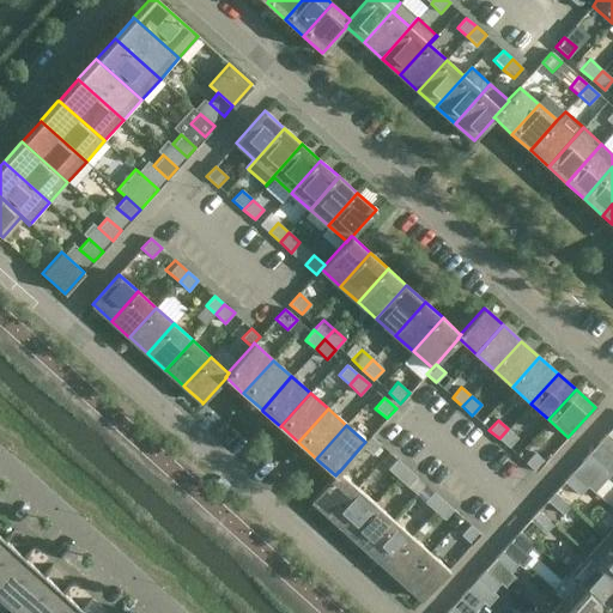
[(517,437),(508,429),(499,438),(509,448),(517,437)]
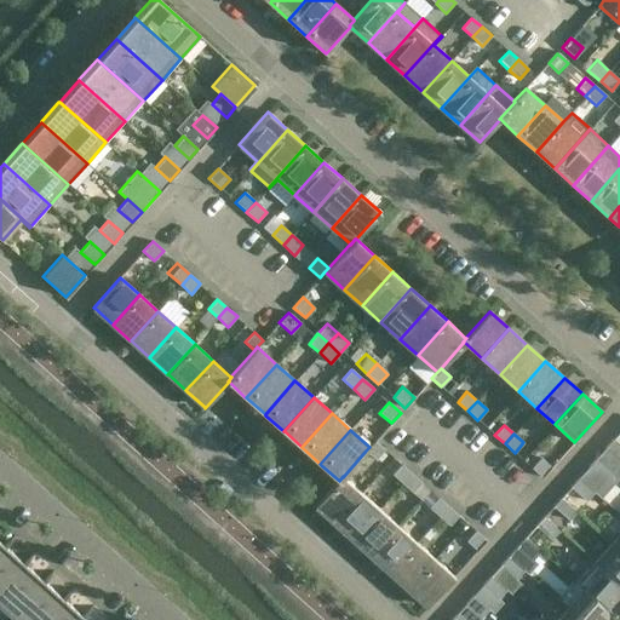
[(619,445),(613,438),(606,447),(619,460),(619,445)]
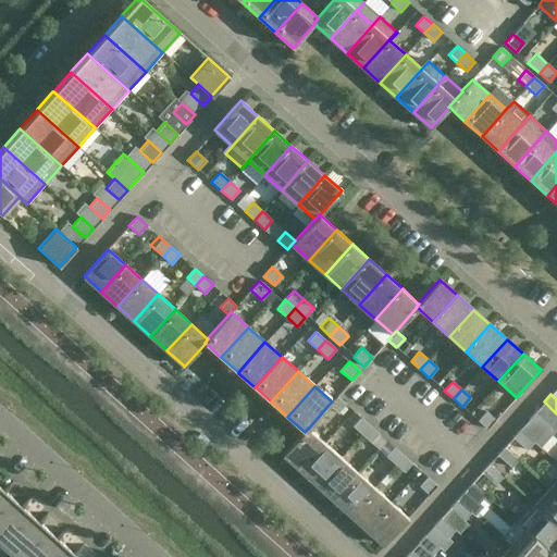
[(337,396),(332,401),(329,405),(337,413),(345,404),(337,396)]
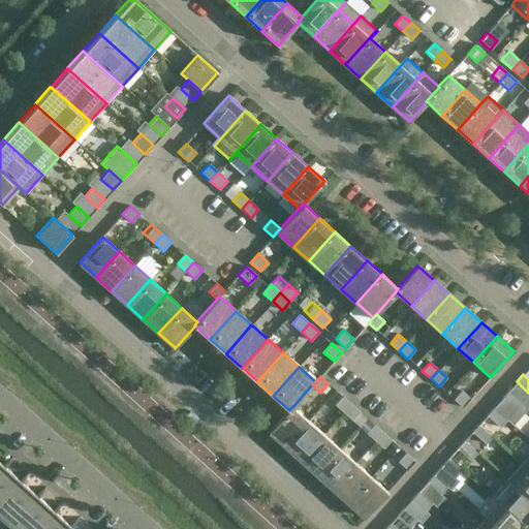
[(470,399),(461,391),(454,399),(463,407),(470,399)]
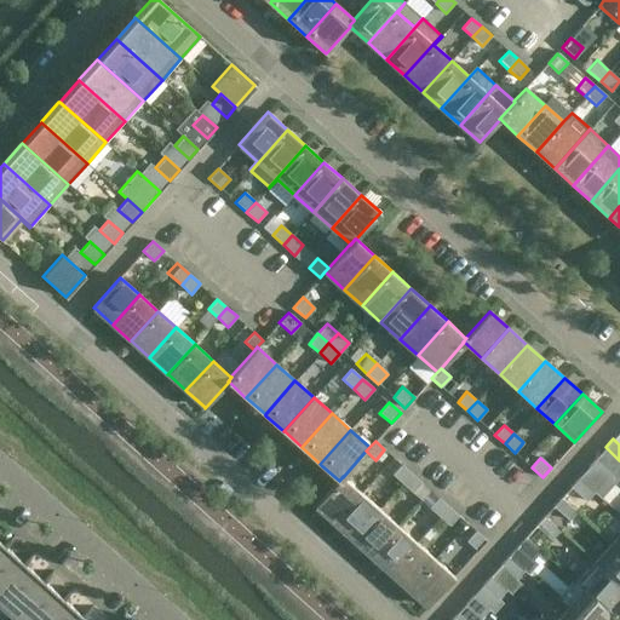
[(618,478),(596,458),(578,478),(593,492),(601,498),(618,478)]
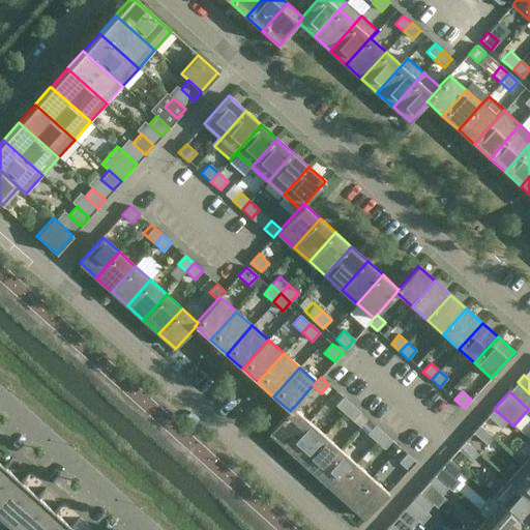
[(344,413),(352,405),(344,398),(335,406),(344,413)]
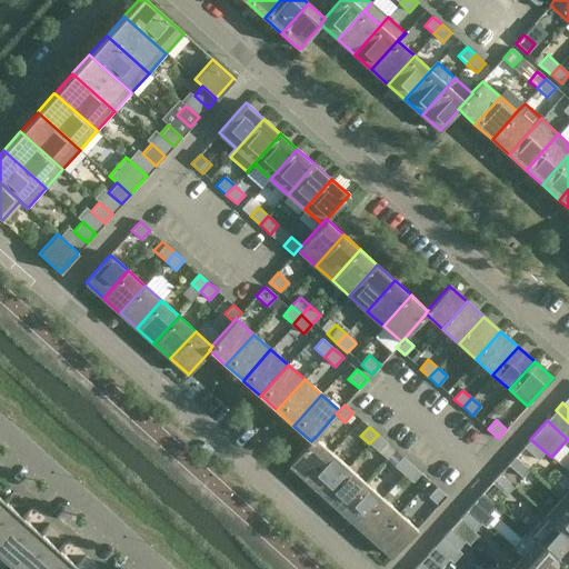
[(379,452),(387,442),(378,435),(369,443),(379,452)]
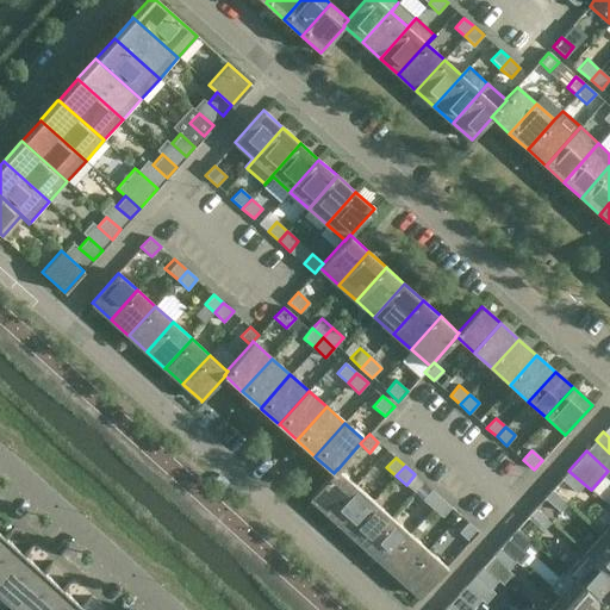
[(328,514),(329,515),(355,485),(337,470),(337,468),(334,473),(332,472),(324,481),(310,498),(311,498),(328,514)]
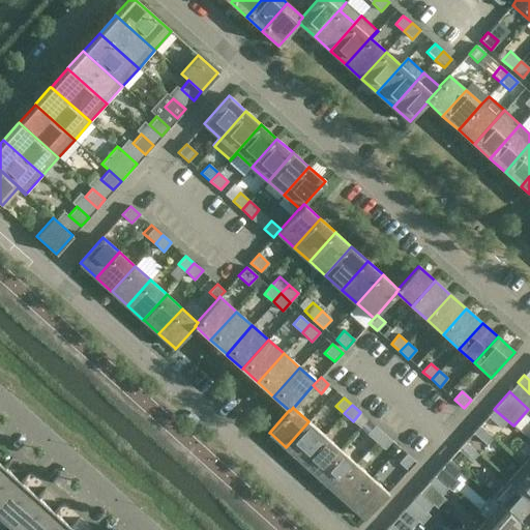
[(507,420),(494,409),(488,416),(501,428),(507,420)]
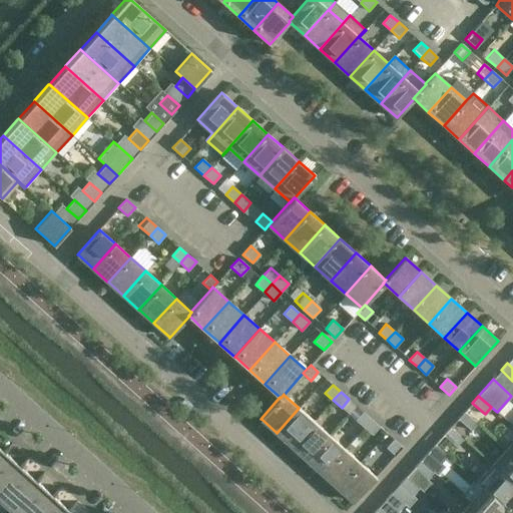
[(299,408),(277,433),(278,434),(291,446),(292,447),(314,422),(299,408)]
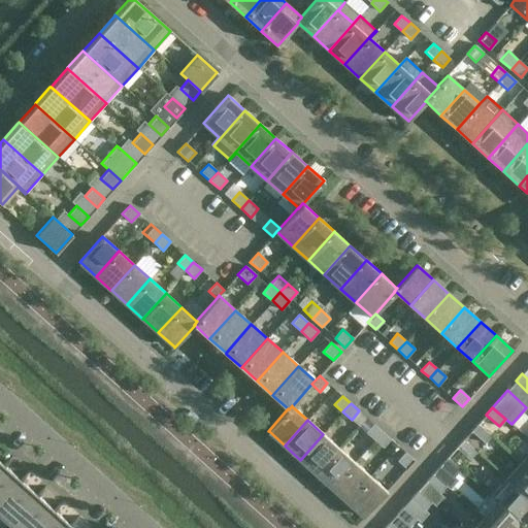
[(491,435),(477,423),(471,431),(485,442),(491,435)]
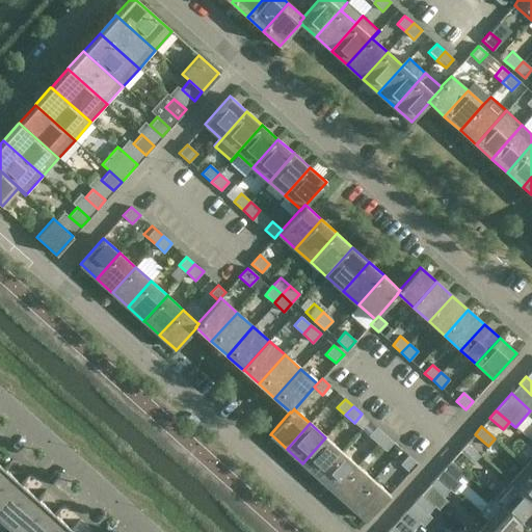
[(377,444),(384,434),(376,427),(369,435),(377,444)]
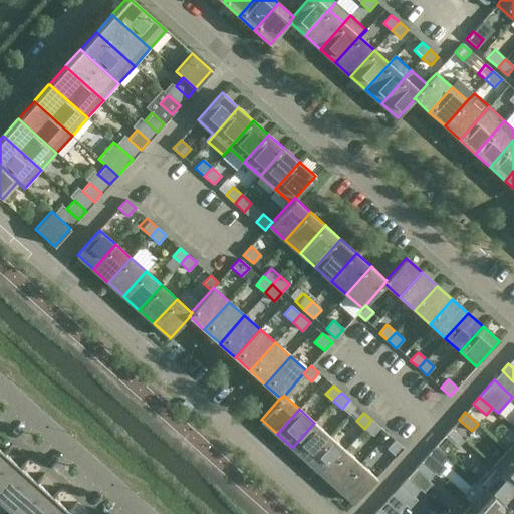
[(372,436),(380,428),(371,420),(364,429),(372,436)]
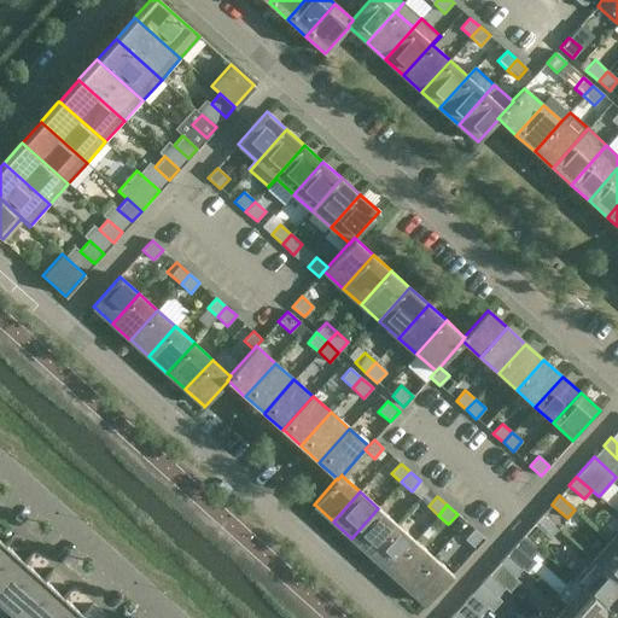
[(378,508),(351,538),(353,538),(368,553),(369,554),(396,524),(378,508)]
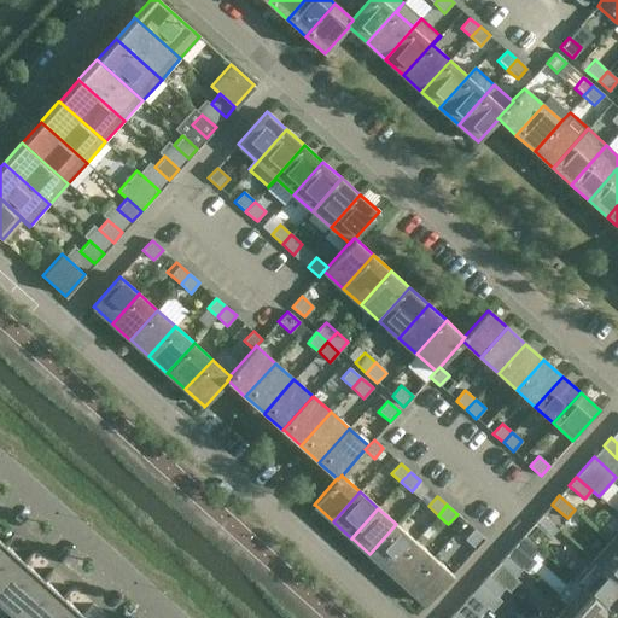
[(558,529),(542,514),(534,524),(549,537),(558,529)]
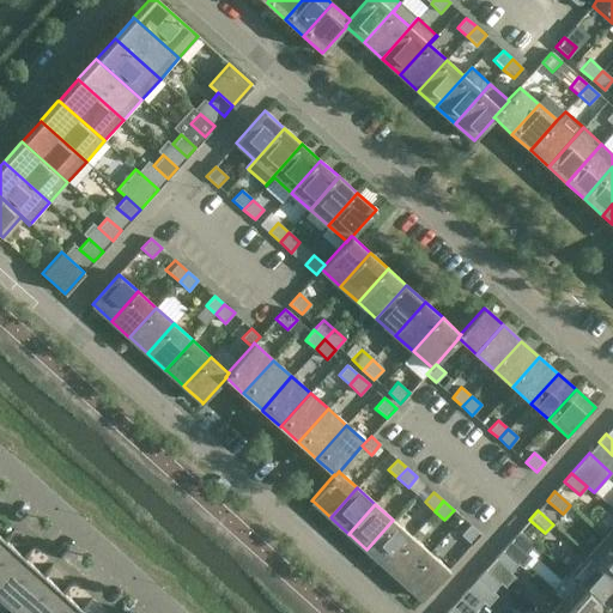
[(393,520),(366,550),(368,551),(383,565),(384,566),(412,536),(393,520)]
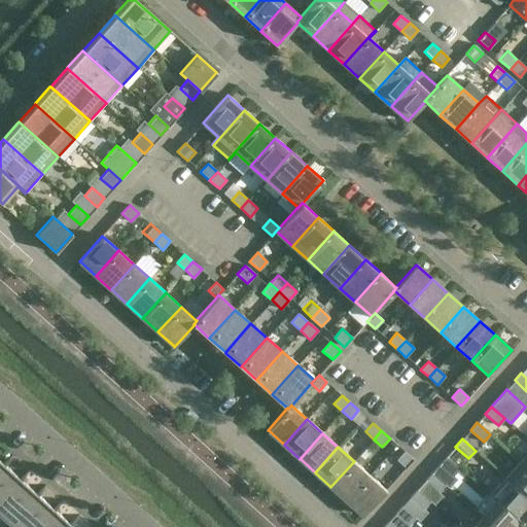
[(414,459),(405,451),(396,459),(406,468),(414,459)]
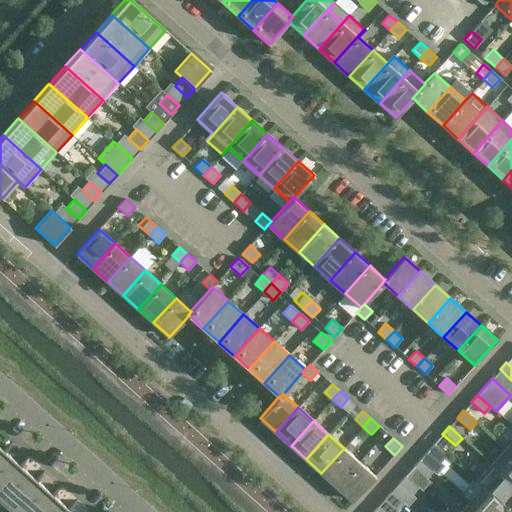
[(447,455),(434,443),(427,450),(440,462),(447,455)]
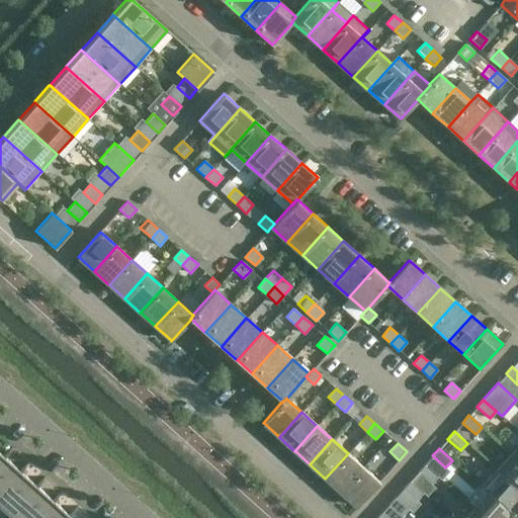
[(348,453),(325,479),(326,480),(340,492),(341,492),(363,467),(348,453)]
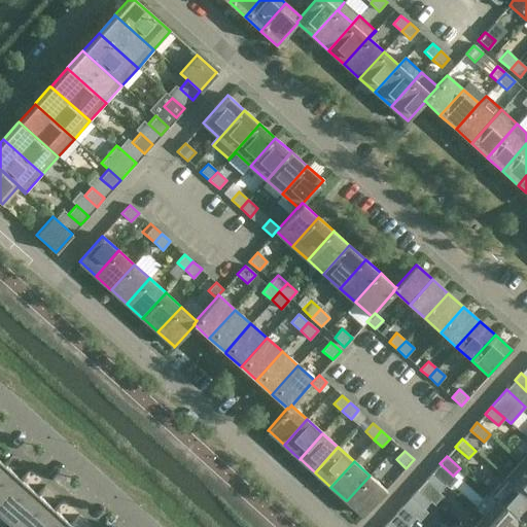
[(526,467),(519,461),(504,478),(526,497),(526,467)]
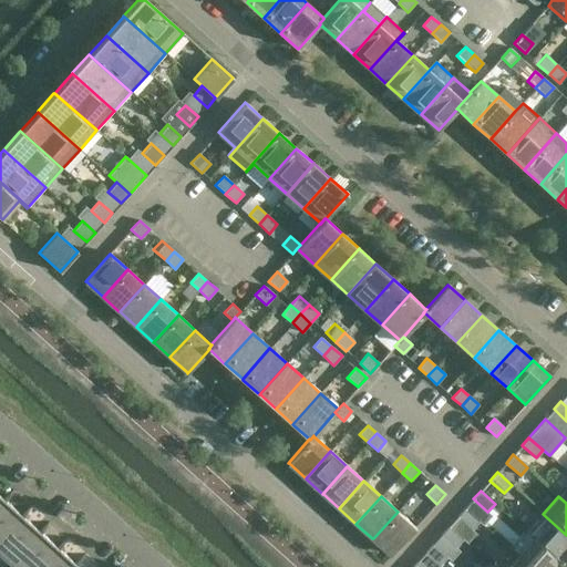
[(6,500),(0,505),(0,540),(22,516),(6,500)]
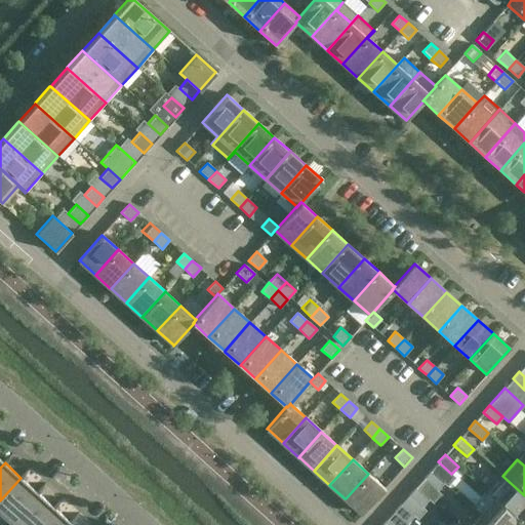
[(443,483),(430,471),(423,478),(437,490),(443,483)]
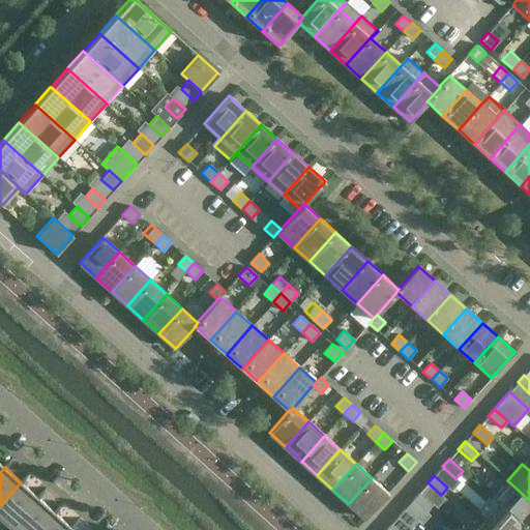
[(372,478),(349,503),(349,504),(363,517),(364,519),(388,493),(372,478)]
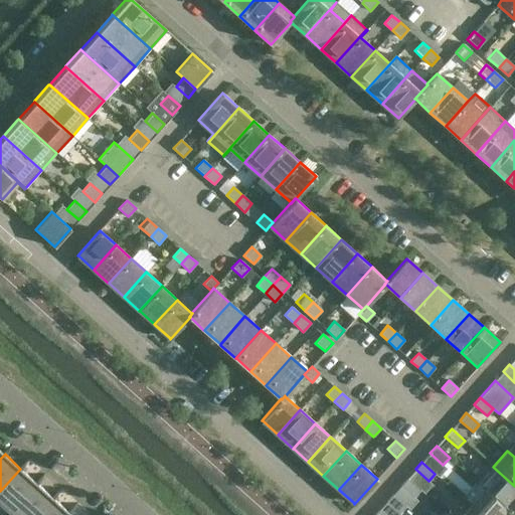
[(514,513),(514,486),(493,467),(478,484),(492,497),(493,496),(514,514),(514,513)]
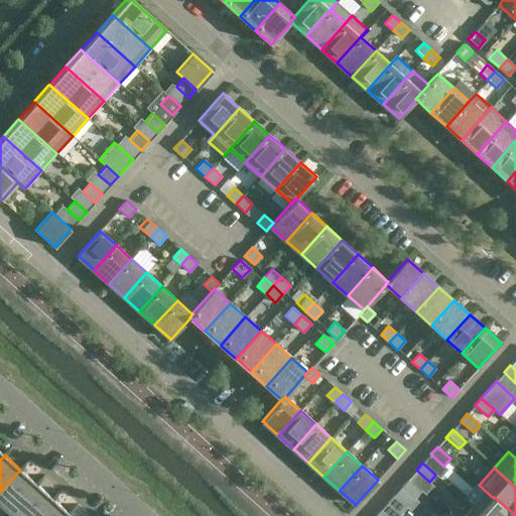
[(20,470),(0,492),(0,504),(10,514),(36,484),(20,470)]
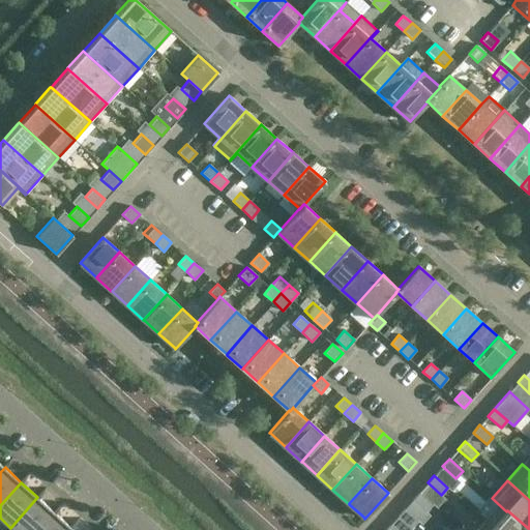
[(433,504),(419,492),(412,499),(427,511),(433,504)]
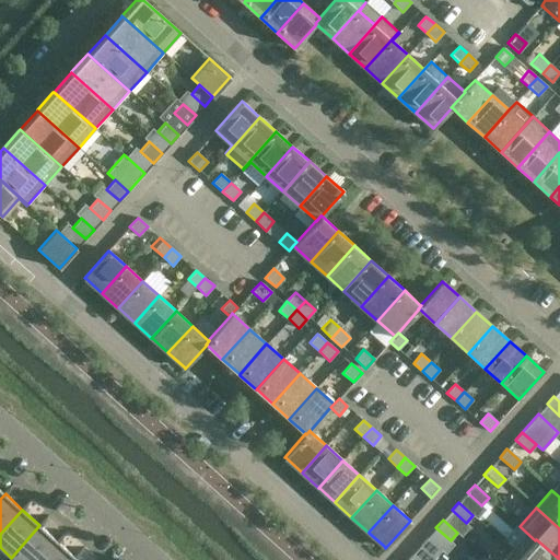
[(11,558),(13,559),(39,559),(57,540),(39,525),(11,558)]
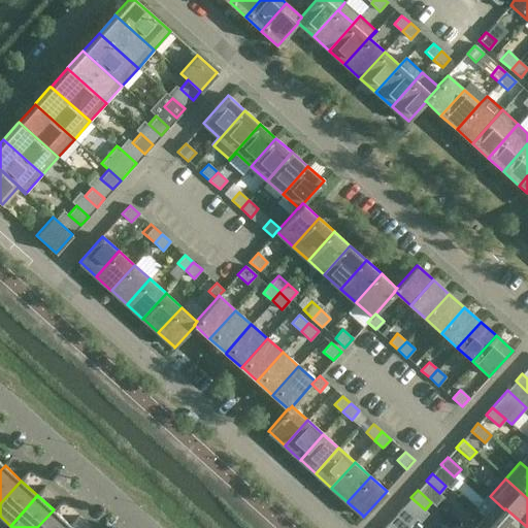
[(417,519),(402,506),(396,514),(409,526),(417,519)]
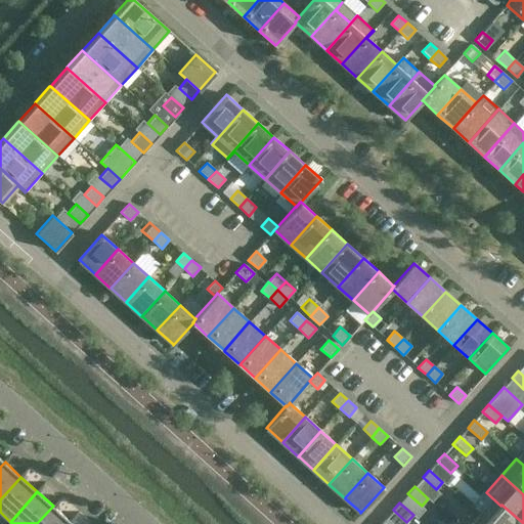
[(501,505),(500,506),(487,521),(480,514),(479,515),(489,523),(523,523),(501,505)]
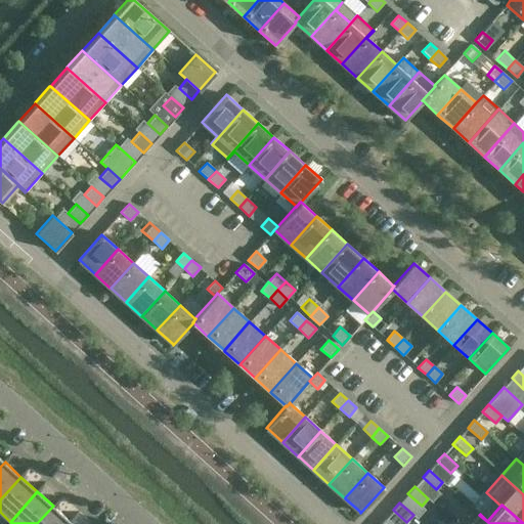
[(53,506),(37,523),(67,523),(70,521),(53,506)]
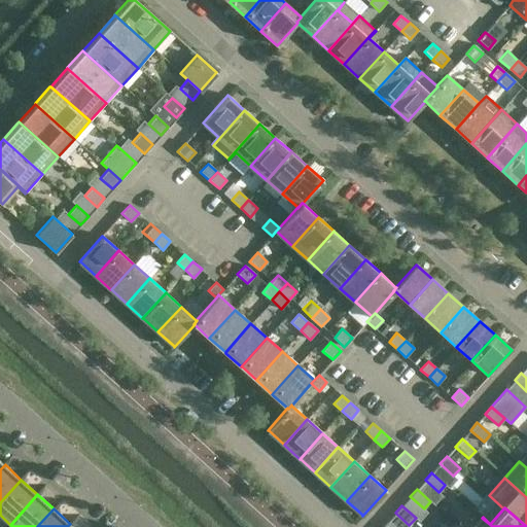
[(492,526),(482,518),(473,526),(492,526)]
